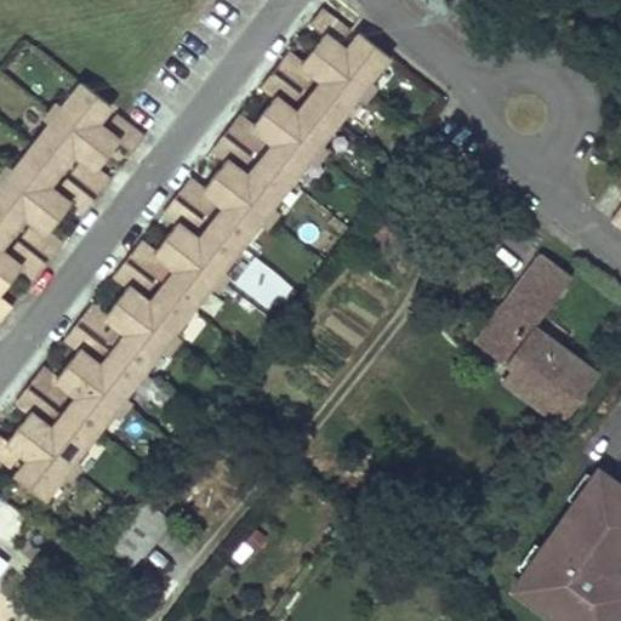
[(339,44),(349,30),(322,7),(309,23),(323,34),(302,61),(288,51),(275,66),(305,89),(315,74),(323,80),(297,113),(290,107),(301,93),(272,70),(261,86),(274,96),(252,124),(239,114),(227,129),(255,151),(266,137),(273,143),(248,176),(240,170),(251,157),(222,134),(211,149),(224,159),(203,187),(189,177),(177,192),(206,215),(217,200),(224,206),(199,239),(192,233),(203,220),(174,198),(161,212),(176,223),(154,251),(141,240),(129,255),(158,278),(167,263),(175,269),(151,302),(142,296),(153,283),(125,260),(113,275),(126,286),(104,314),(91,303),(79,318),(108,341),(119,326),(126,332),(102,364),(101,365),(93,359),(104,346),(75,323),(63,339),(77,349),(56,377),(43,366),(30,381),(60,404),(69,391),(77,396),(52,428),(44,422),(55,409),(26,387),(15,402),(28,412),(6,440),(0,434),(0,459),(10,467),(21,453),(28,459),(15,476),(43,497),(56,482),(53,480),(78,449),(79,451),(104,419),(102,416),(126,386),(129,388),(154,355),(152,353),(176,323),(178,324),(204,292),(201,290),(226,260),(228,261),(254,228),(251,227),(274,197),(277,198),(302,165),(300,164),(324,132),(326,135),(352,102),(349,101),(374,69),(376,72),(388,55),(359,32),(346,49),(339,44)]
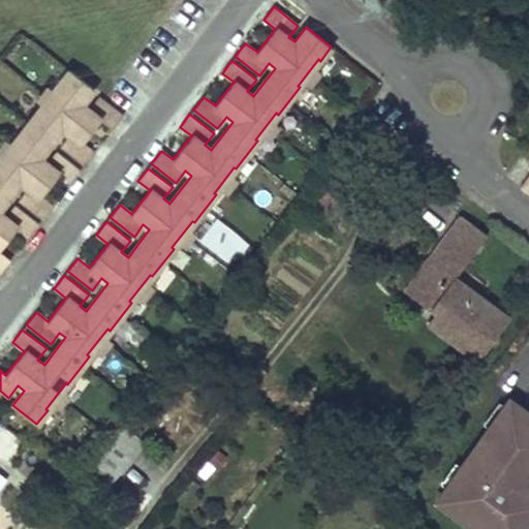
[(400,20),(393,28),(408,40),(414,31),(400,20)]
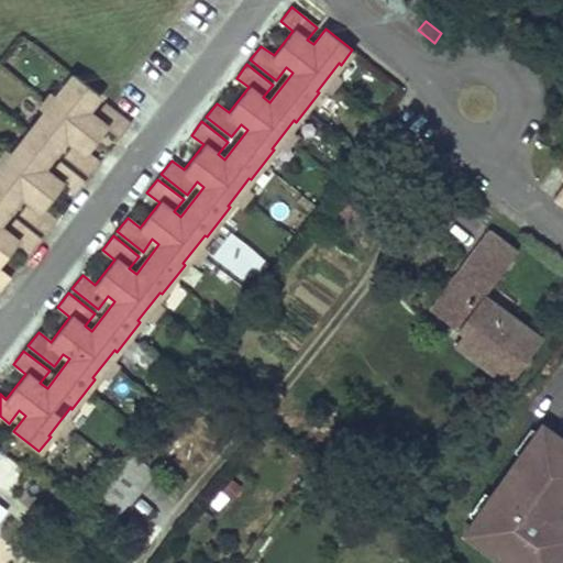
[(0,289),(0,290),(11,276),(0,267),(0,264),(19,242),(31,251),(41,238),(15,218),(6,230),(0,224),(0,223),(22,196),(29,200),(19,213),(45,233),(55,219),(43,210),(63,185),(75,194),(86,180),(61,161),(51,173),(44,167),(66,138),(73,143),(64,155),(89,176),(100,162),(88,153),(107,128),(120,138),(130,123),(105,103),(95,116),(88,110),(100,95),(74,75),(63,89),(65,91),(43,119),(41,118),(18,146),(20,148),(0,174),(0,289)]
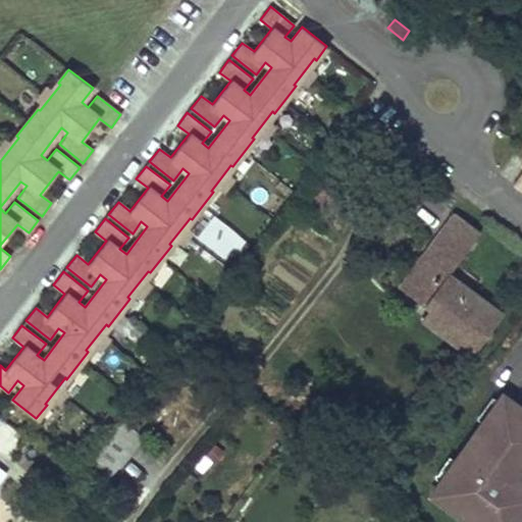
[(480,231),(456,213),(402,285),(432,308),(444,317),(435,327),(472,355),(502,316),(448,275),(480,231)]
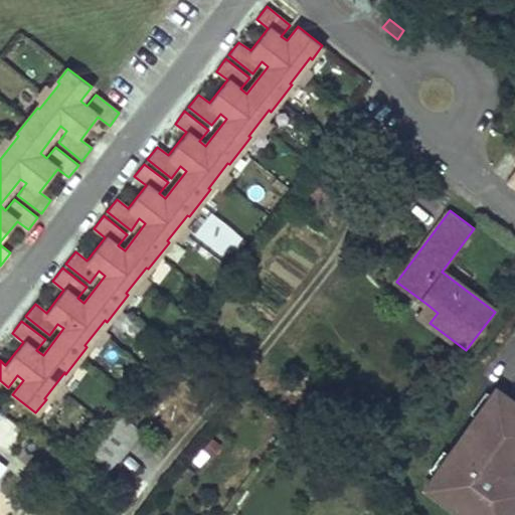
[(438,313),(426,304),(418,314),(430,323),(438,313)]
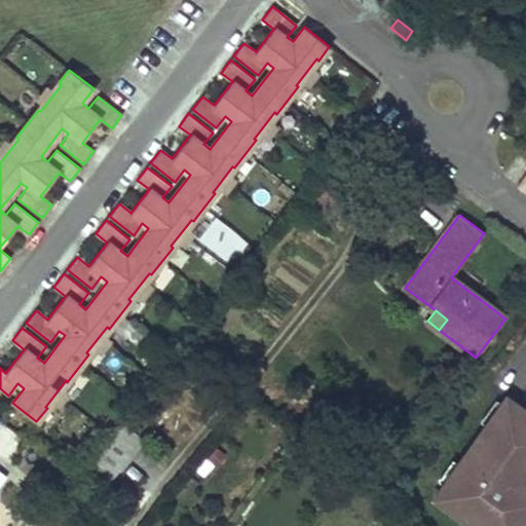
[(525,408),(511,398),(490,426),(487,424),(459,463),(461,465),(447,486),(445,484),(435,498),(475,525),(525,525),(525,485),(522,482),(525,476),(525,408)]
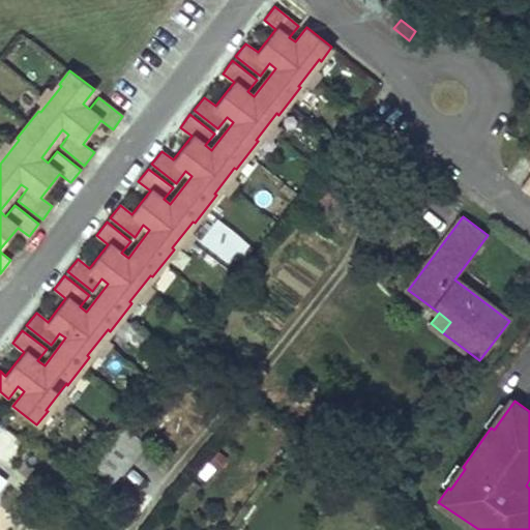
[(109,440),(93,460),(101,466),(94,475),(110,488),(145,441),(121,423),(109,440)]
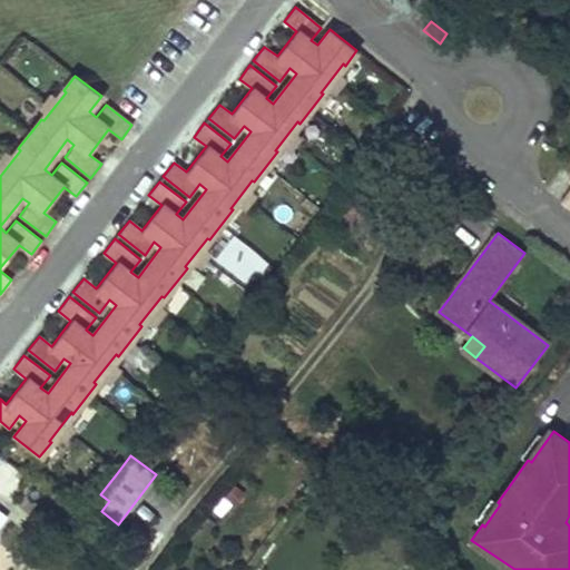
[(484,527),(500,504),(498,502),(494,500),(478,521),(482,524),(484,527)]
